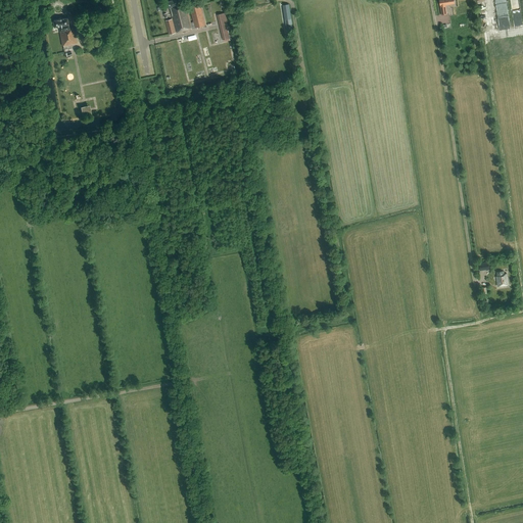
[(170,35),(206,25),(200,3),(190,6),(194,22),(190,22),(185,3),(180,5),(178,0),(174,0),(167,2),(169,8),(170,7),(173,16),(172,16),(173,19),(167,20),(170,35)]
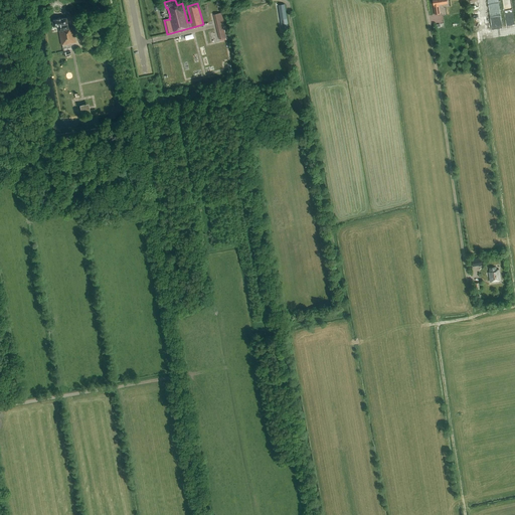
[(279,5),(282,29),(289,28),(287,18),(285,4),(279,5)]
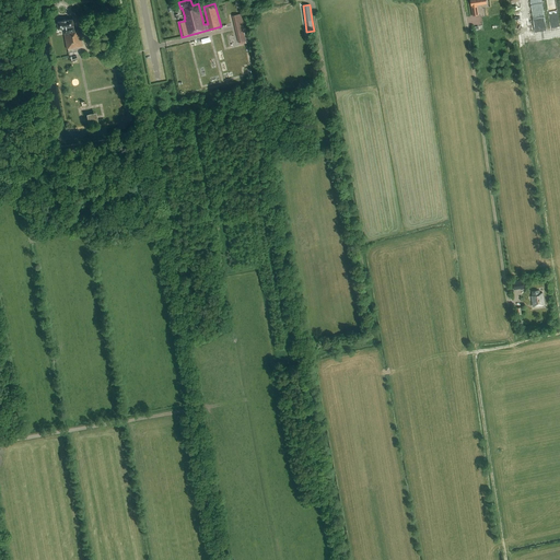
[(234,14),(240,43),(248,42),(242,13),(234,14)]
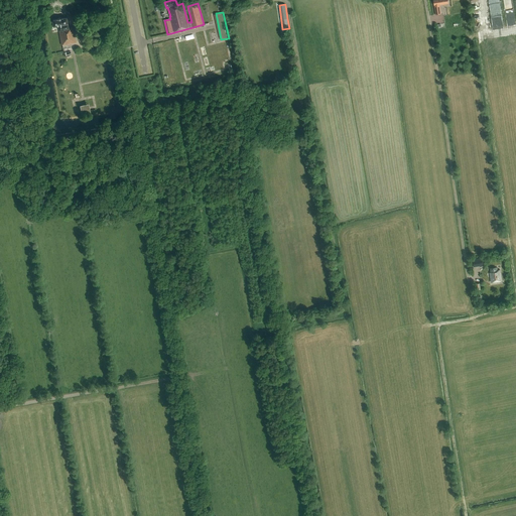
[(61,45),(75,43),(72,27),(68,27),(67,18),(52,20),(53,27),(58,26),(61,45)]
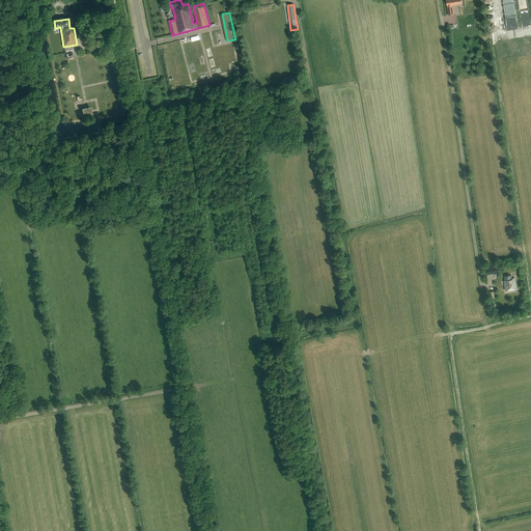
[(85,116),(94,115),(93,107),(84,108),(85,116)]
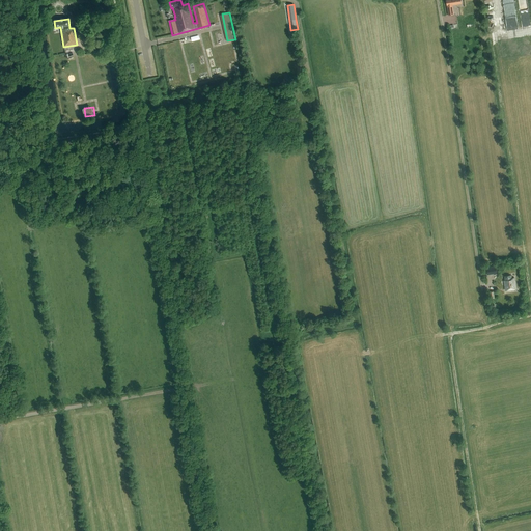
[(497,274),(496,266),(486,267),(487,275),(494,274),(494,275),(497,274)]
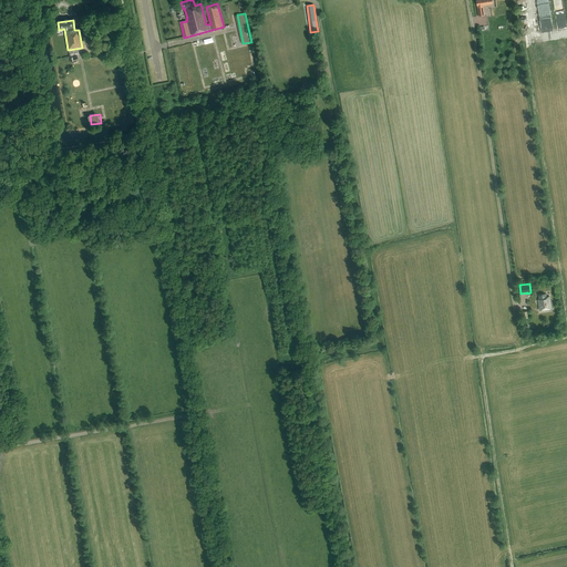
[(539,310),(550,309),(549,297),(546,298),(545,295),(538,295),(539,300),(538,300),(539,310)]
